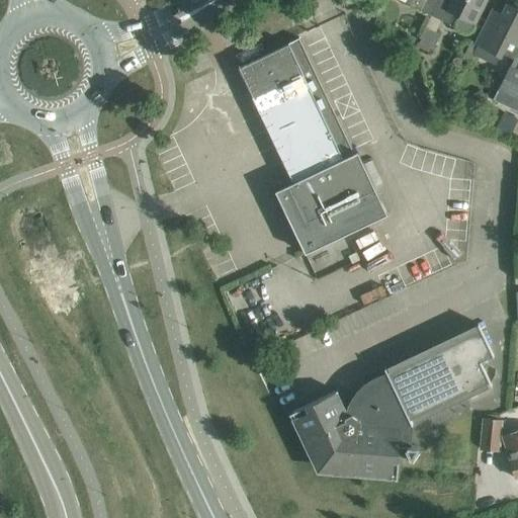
[(404,0),(432,14),(439,0),(404,0)]
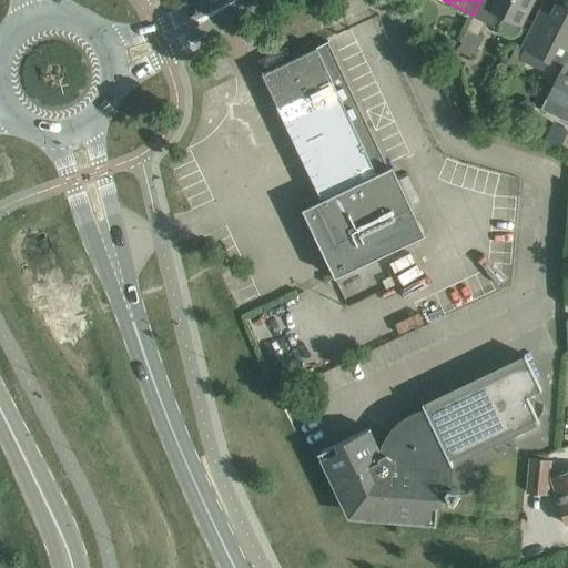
[(482,0),(474,16),(496,26),(501,13),(507,16),(505,20),(505,21),(504,22),(504,23),(504,24),(504,27),(504,28),(505,29),(505,30),(506,31),(507,31),(508,32),(509,32),(510,32),(511,32),(513,32),(514,32),(515,31),(516,30),(517,29),(518,28),(518,27),(520,22),(521,23),(533,0),(482,0)]
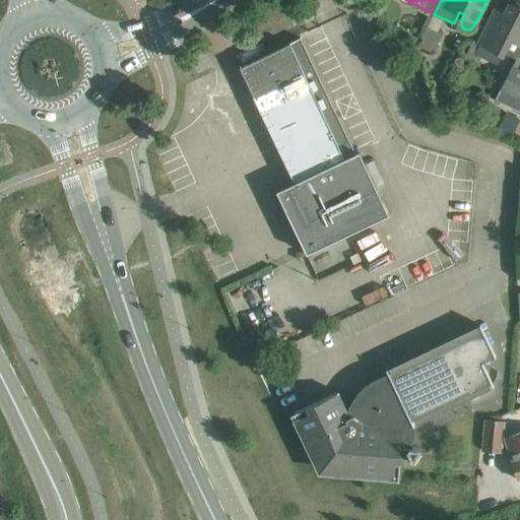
[(478,42),(504,54),(506,51),(519,58),(515,65),(514,65),(496,101),(519,112),(519,3),(519,4),(519,5),(510,1),(504,14),(495,9),(478,42)]
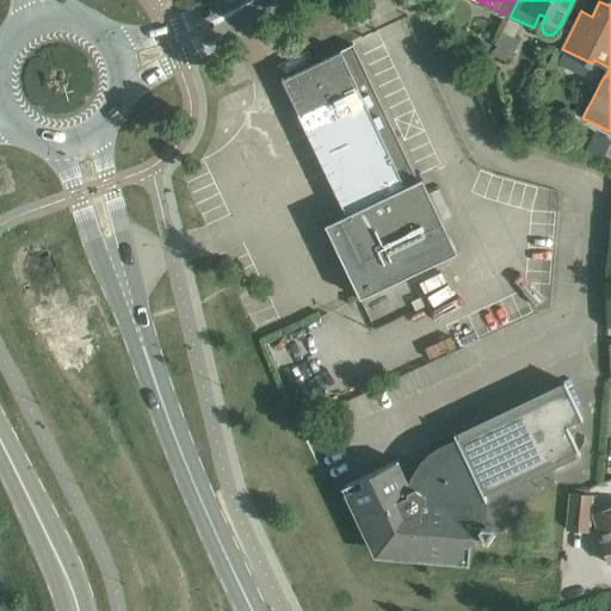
[(504,30),(494,48),(511,56),(519,38),(504,30)]
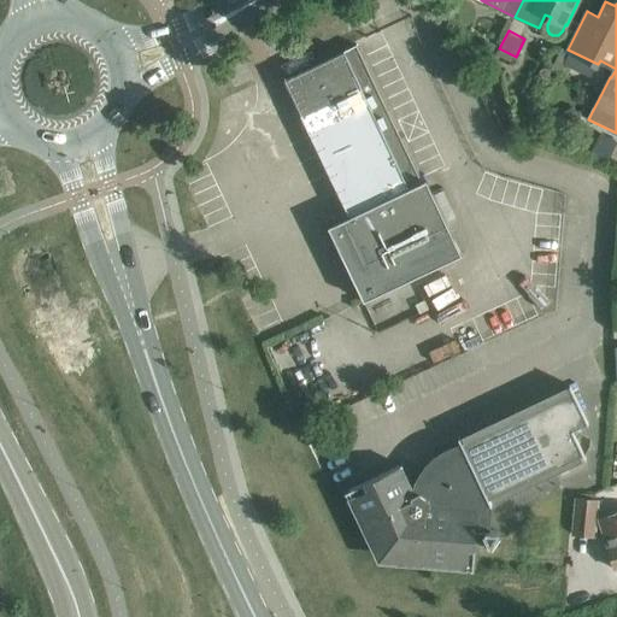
[(283,80),(325,169),(348,217),(342,219),(342,221),(328,227),(341,254),(341,256),(363,301),(462,254),(425,180),(422,182),(356,45),(283,80)]
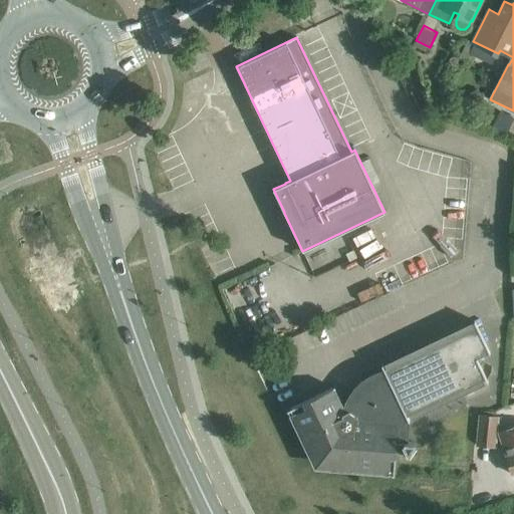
[(500,111),(497,117),(510,124),(513,117),(500,111)]
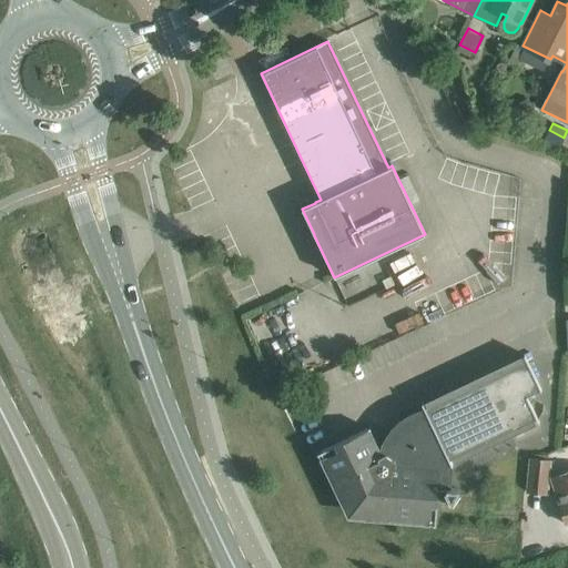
[(354,514),(435,520),(437,498),(456,499),(457,488),(448,488),(449,466),(453,465),(449,459),(452,458),(534,419),(536,418),(538,423),(539,423),(527,396),(540,389),(540,391),(541,391),(525,355),(525,354),(524,355),(526,359),(524,361),(521,355),(425,402),(427,406),(425,407),(423,403),(422,403),(422,404),(424,407),(426,414),(407,423),(404,424),(401,427),(397,429),(395,433),(393,436),(391,438),(388,442),(387,446),(386,449),(385,453),(382,455),(379,449),(371,430),(369,428),(321,452),(348,510),(352,509),(354,511),(354,514)]
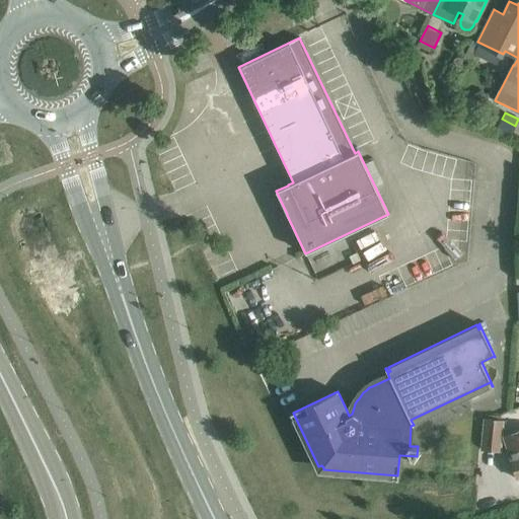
[(502,421),(491,420),(485,420),(482,449),(500,450),(502,421)]
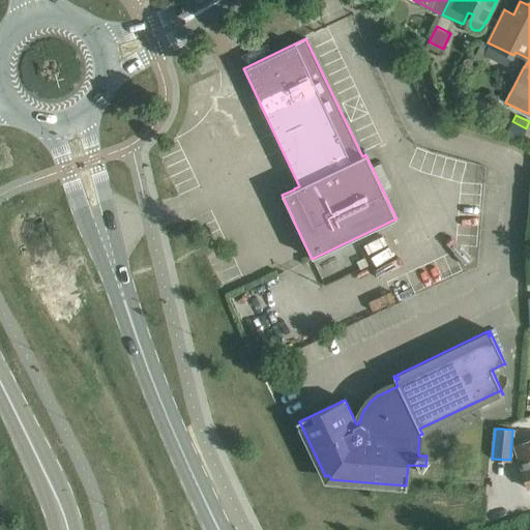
[(528,489),(529,488),(529,443),(516,447),(521,462),(519,463),(528,489)]
